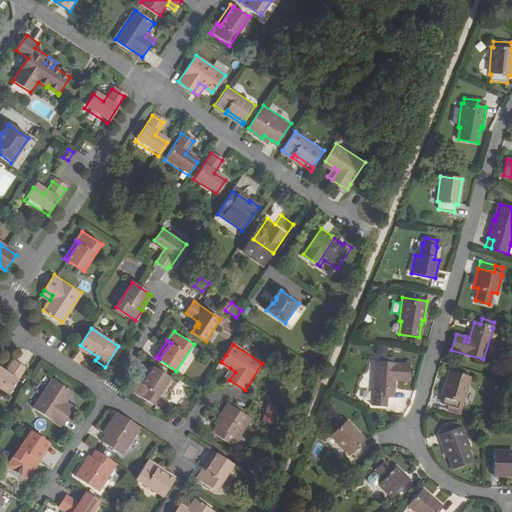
[(98,357),(80,345),(79,348),(78,349),(95,360),(98,357)]
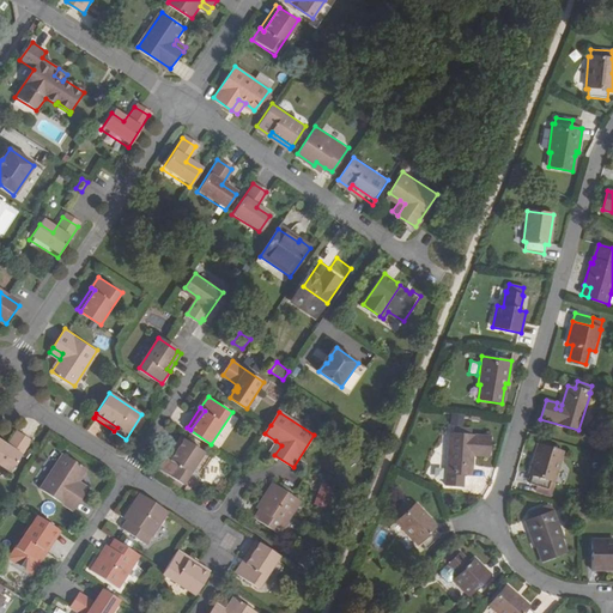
[(4,442),(0,439),(0,462),(11,469),(32,438),(19,430),(8,445),(7,444),(6,447),(2,445),(4,442)]
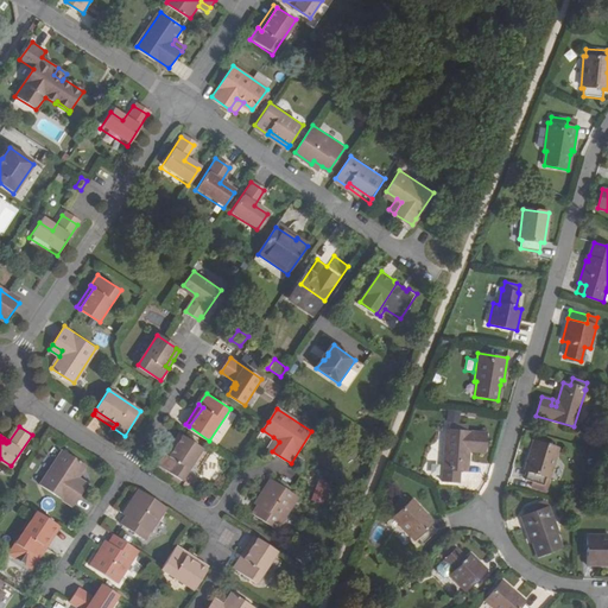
[(443,470),(443,479),(454,480),(455,470),(467,472),(468,451),(468,447),(474,447),(473,451),(483,453),(485,432),(445,430),(443,469),(443,470)]
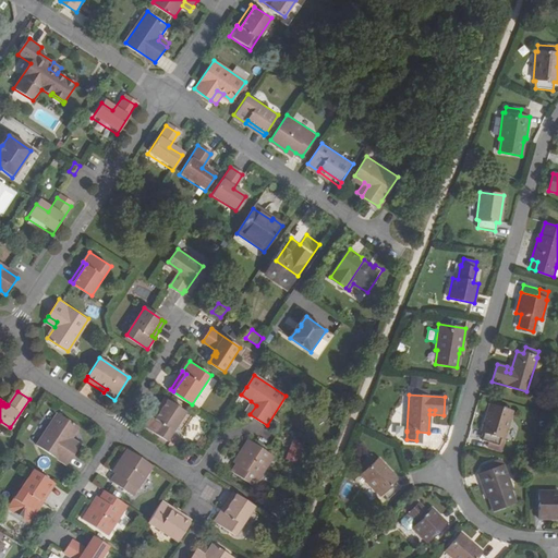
[(166,397),(153,416),(155,419),(169,399),(166,397)]
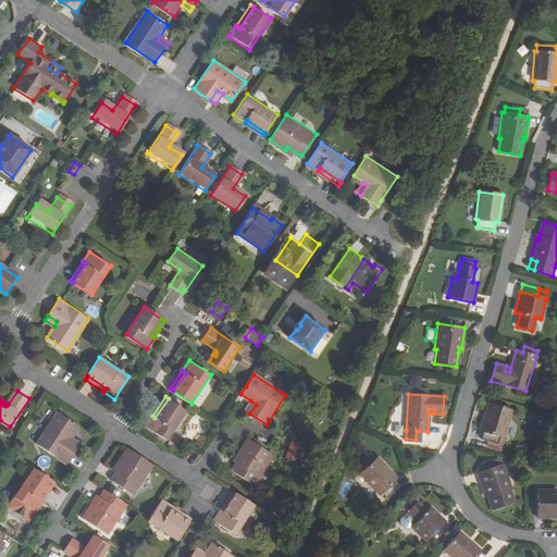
[(155,418),(152,416),(145,425),(166,441),(187,410),(169,398),(155,418)]
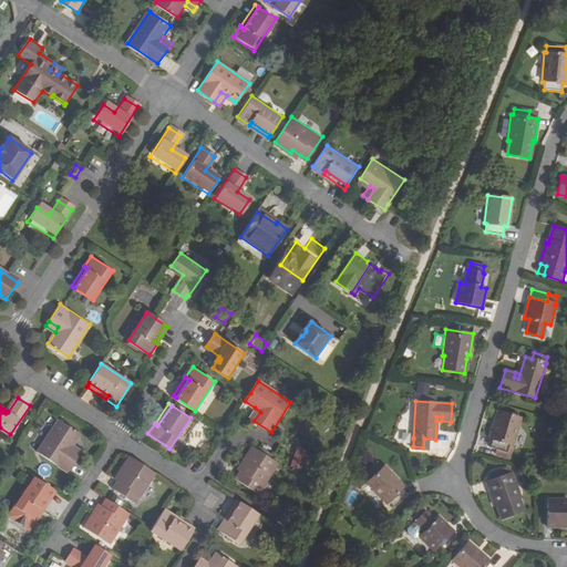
[(248,418),(254,421),(260,412),(255,408),(248,418)]
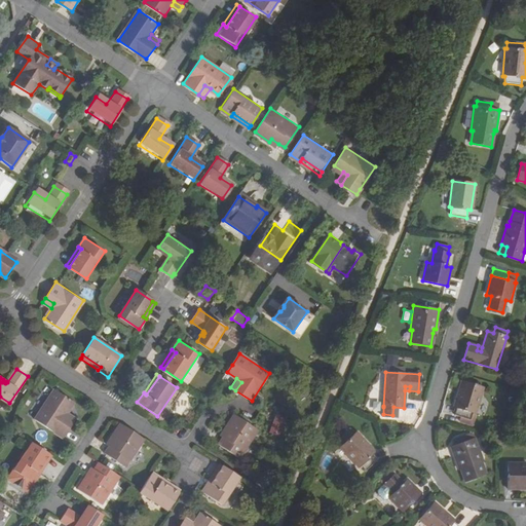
[(475,413),(483,387),(462,381),(454,407),(456,407),(454,415),(460,417),(458,421),(472,425),(473,421),(470,420),(473,412),(475,413)]
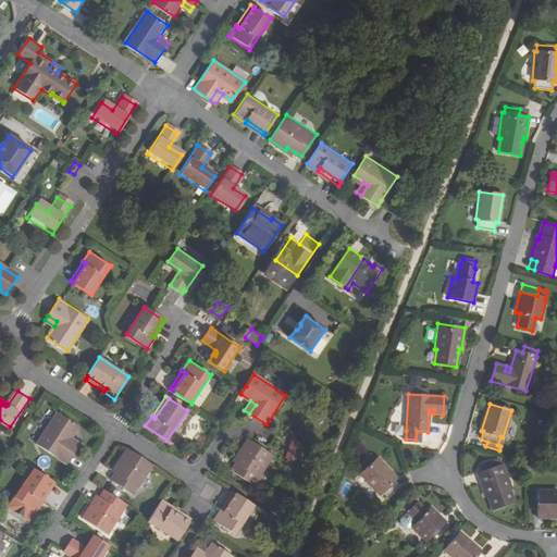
[(45,429),(53,415),(48,410),(38,424),(45,429)]
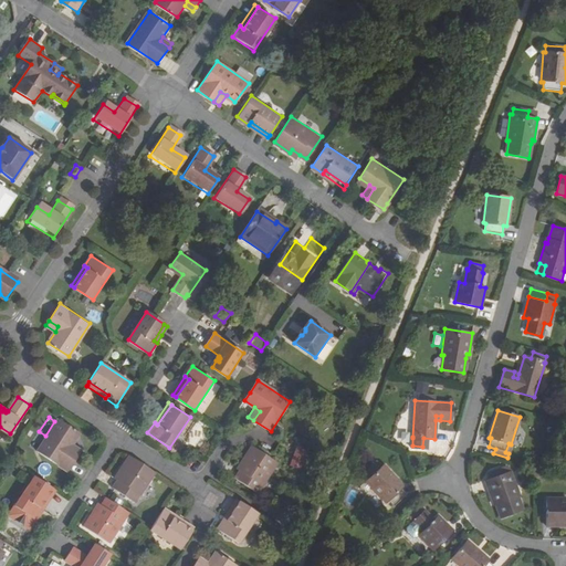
[(70,449),(73,443),(80,433),(58,420),(38,451),(70,471),(80,456),(70,449)]
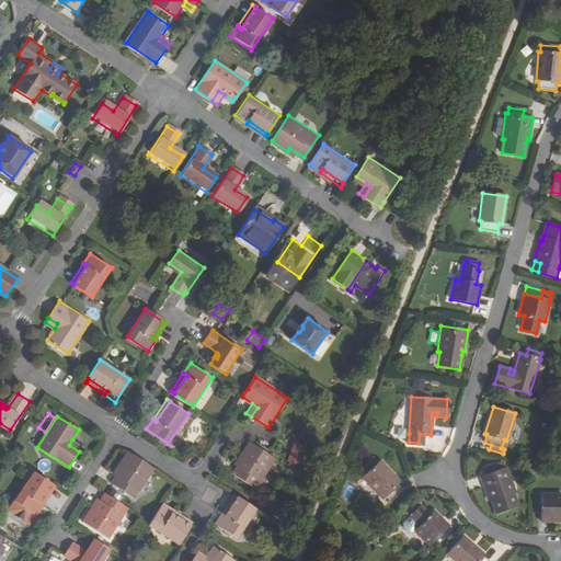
[(431,435),(420,434),(419,443),(430,443),(431,435)]
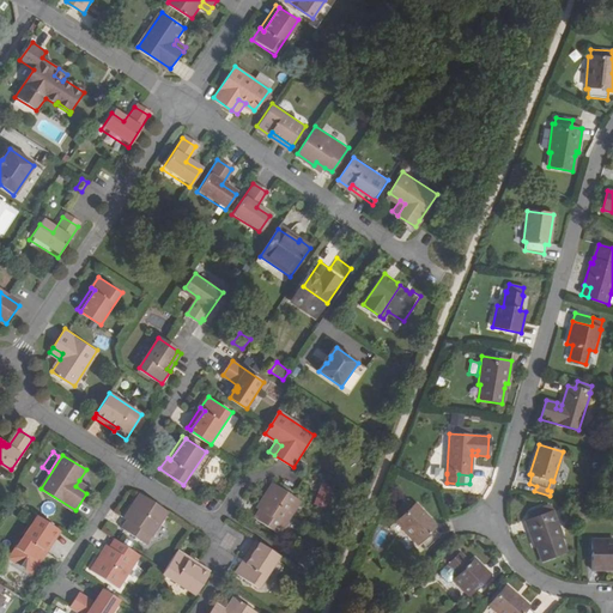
[(265,499),(260,507),(254,515),(279,532),(301,498),(272,479),(261,496),(265,499)]
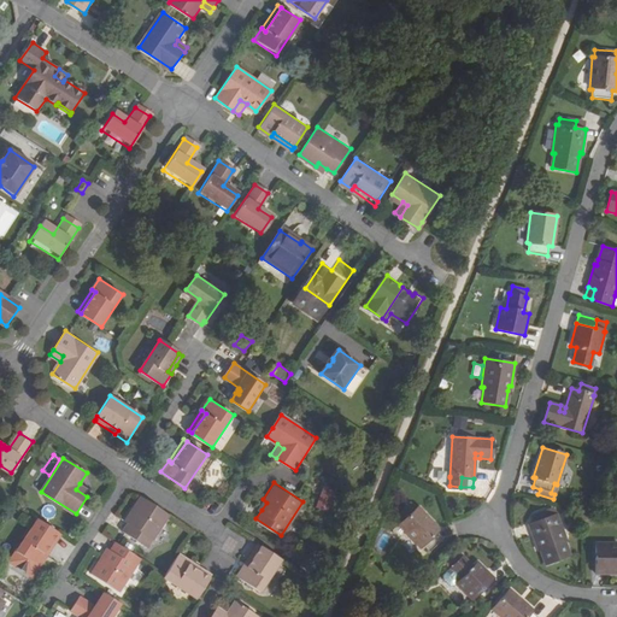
[(90,491),(80,483),(76,489),(87,497),(90,491)]
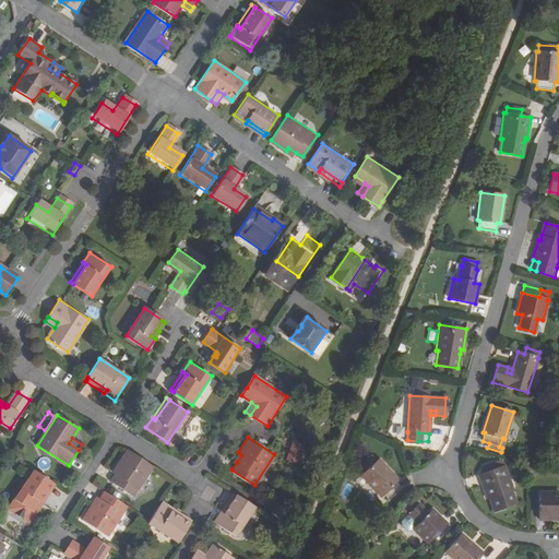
[(133,496),(151,468),(126,451),(118,464),(121,466),(116,475),(111,482),(133,496)]
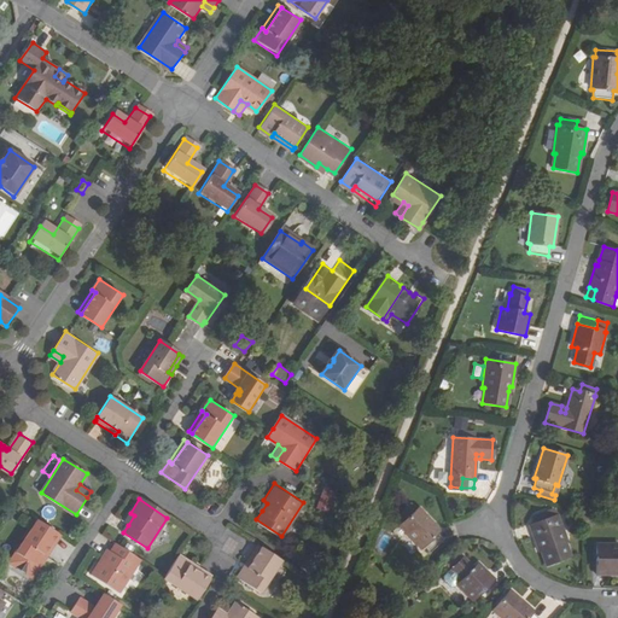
[(418,508),(417,509),(410,502),(395,518),(401,524),(400,525),(421,548),(423,547),(430,553),(443,540),(437,534),(439,531),(418,508)]
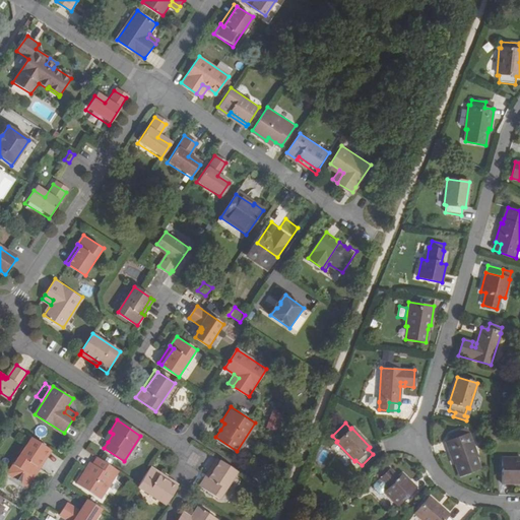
[(449,441),(445,443),(452,461),(454,460),(456,463),(460,476),(480,468),(475,456),(477,455),(466,428),(450,434),(452,440),(449,441)]
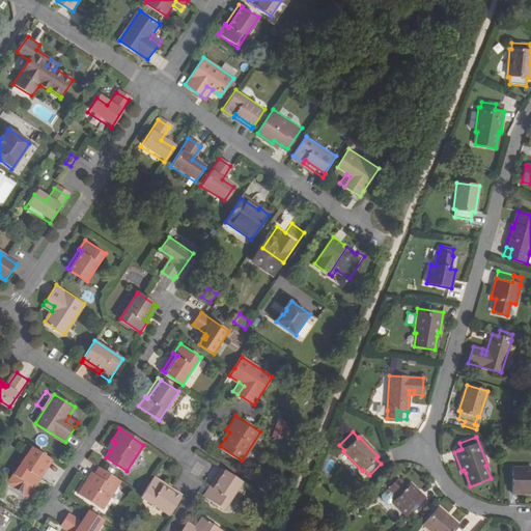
[(35,487),(42,478),(38,476),(51,457),(33,446),(15,474),(9,482),(29,497),(35,487)]
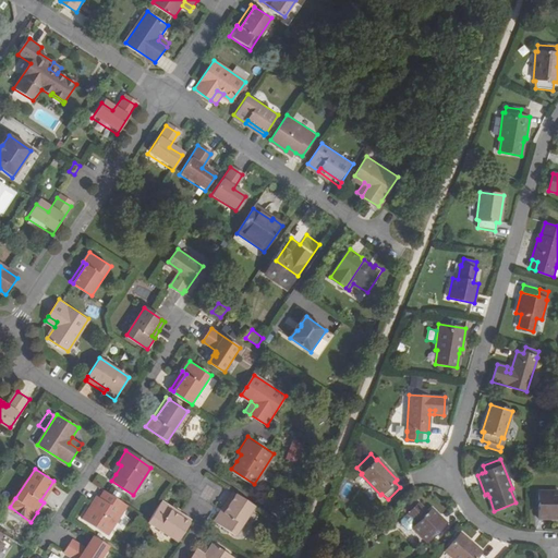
[(40,500),(44,502),(57,483),(53,481),(40,500)]
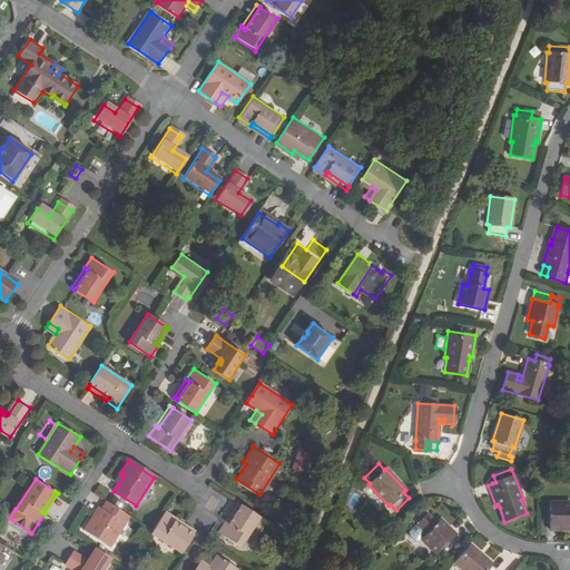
[(111,544),(129,516),(107,501),(104,507),(99,514),(96,512),(85,528),(111,544)]
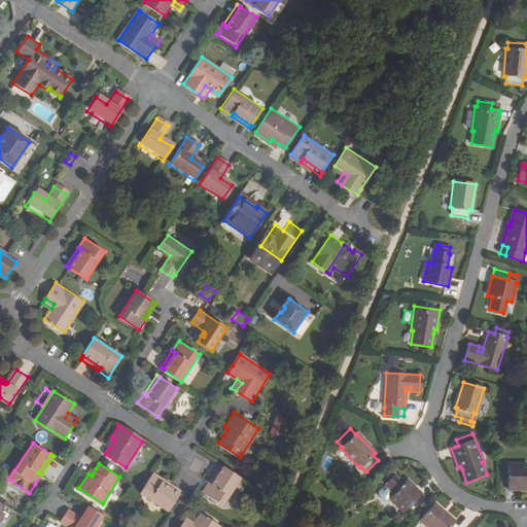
[(526,463),(508,463),(508,490),(526,489),(526,463)]
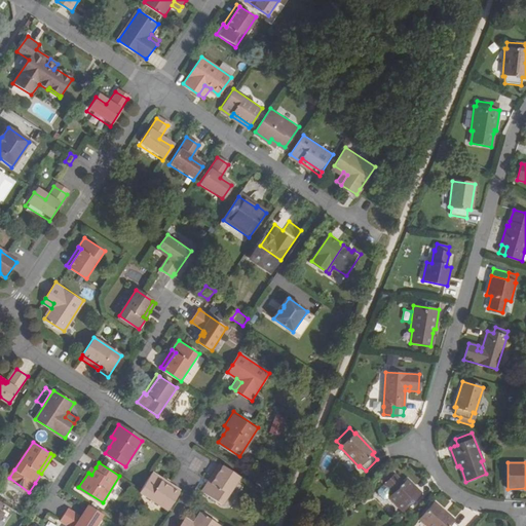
[(223,465),(219,463),(207,483),(211,485),(223,465)]
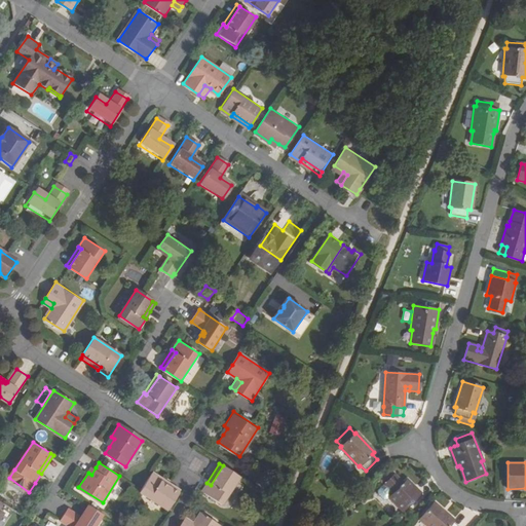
[(205,485),(226,498),(240,477),(223,465),(211,485),(207,483),(205,485)]
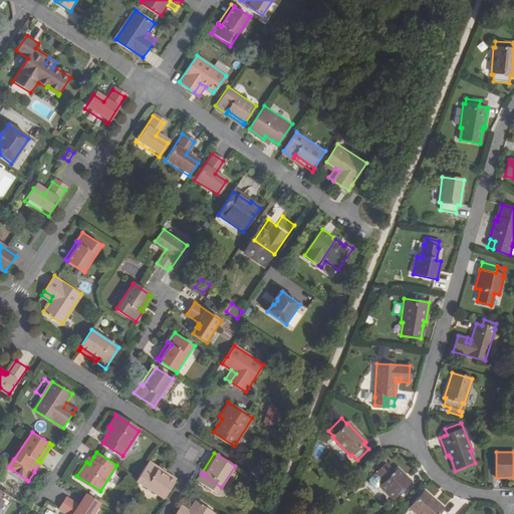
[(398,468),(395,472),(384,463),(380,459),(370,469),(375,474),(371,478),(380,486),(394,500),(411,482),(398,468)]
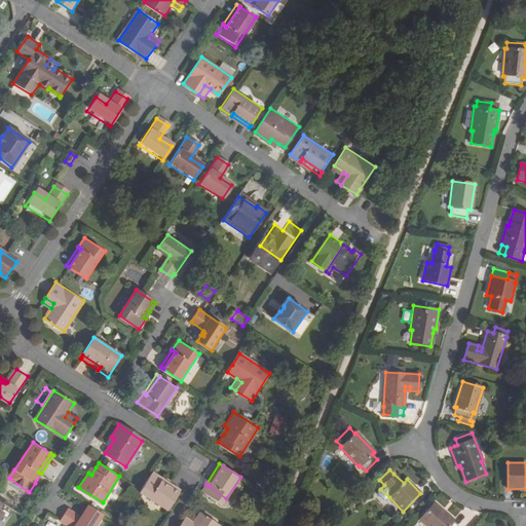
[(141,491),(168,509),(180,493),(160,480),(162,478),(153,472),(141,490),(141,491)]
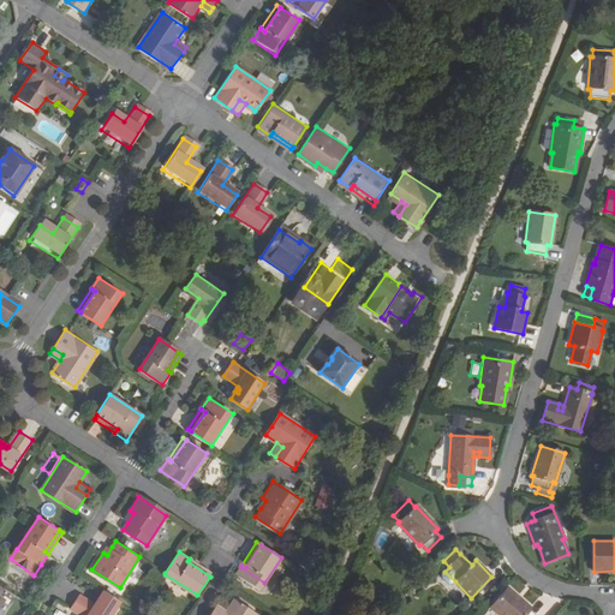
[(198,563),(190,559),(187,561),(210,577),(212,574),(197,565),(198,563)]
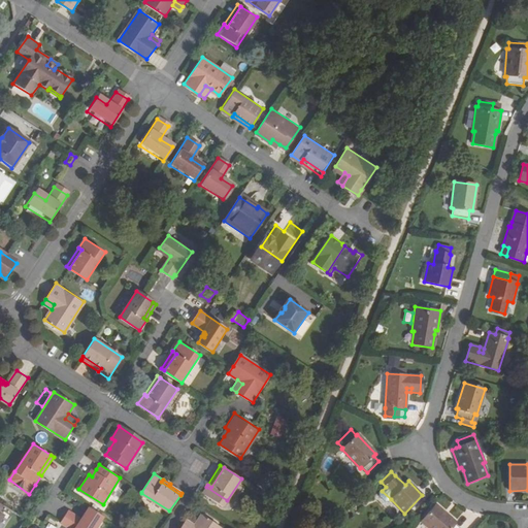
[(227,500),(206,487),(202,492),(223,506),(227,500)]
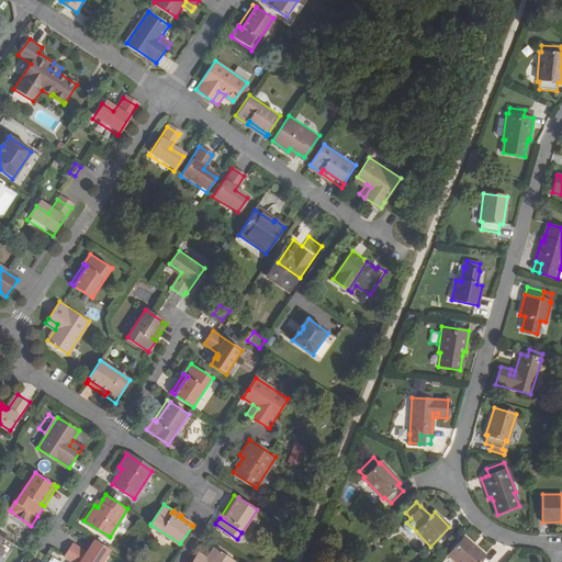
[(416,531),(406,523),(404,525),(404,528),(409,535),(413,535),(416,531)]
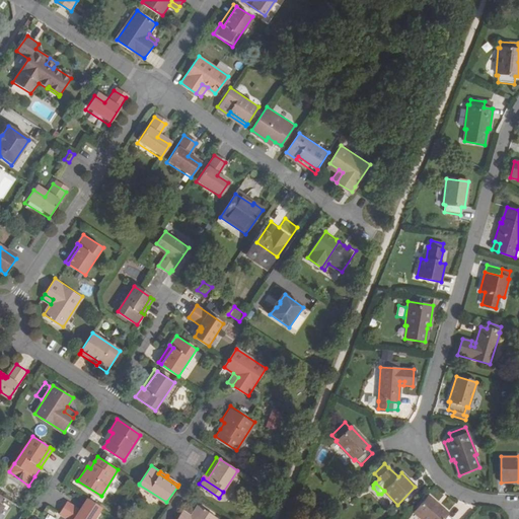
[(450,518),(446,515),(447,513),(428,496),(414,513),(421,518),(450,518)]
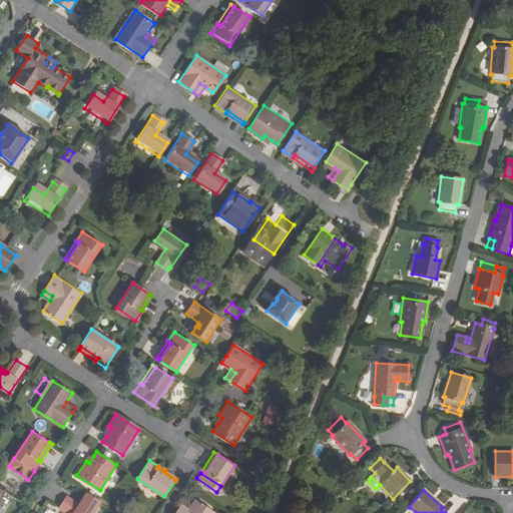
[(93,512),(100,503),(85,493),(77,504),(66,497),(58,509),(64,512),(93,512)]
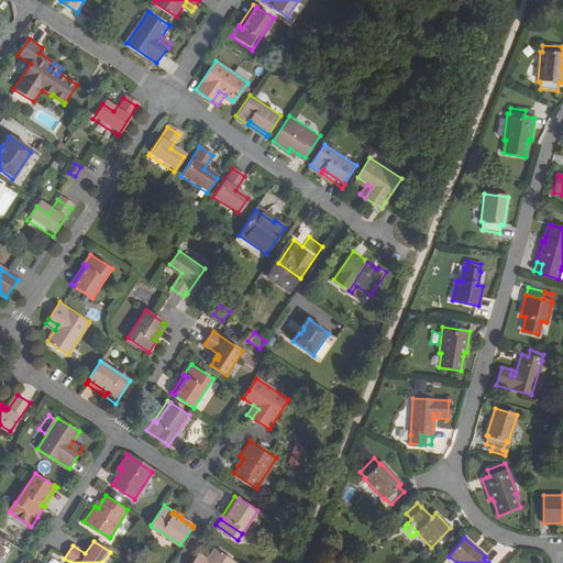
[(205,562),(199,562),(194,559),(190,562),(233,562),(213,550),(207,561),(205,562)]
